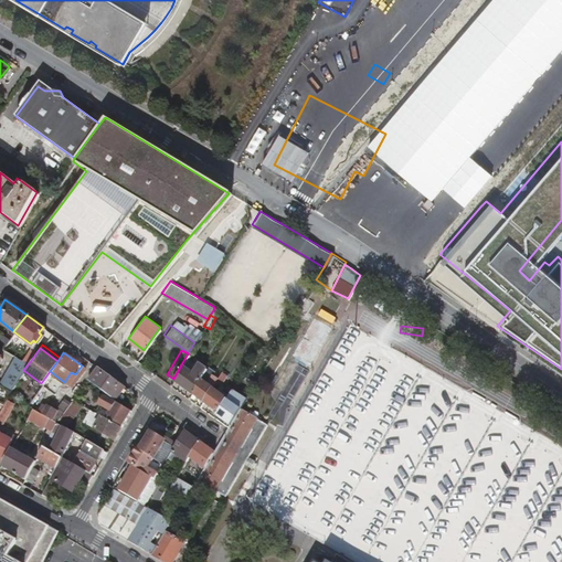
[(13,354),(0,378),(0,383),(10,389),(23,370),(29,363),(13,354)]
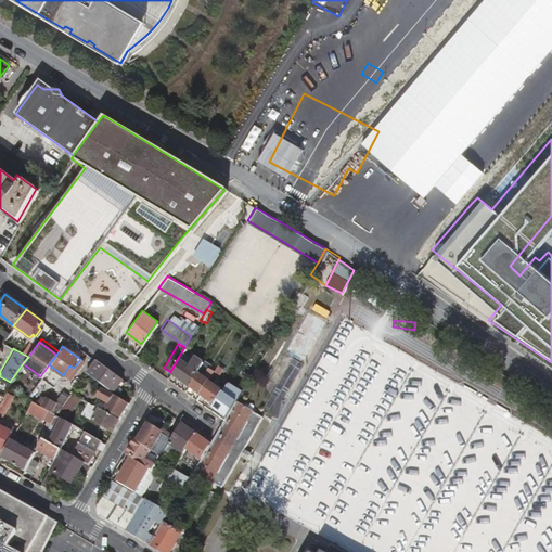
[(190,359),(181,352),(178,358),(187,364),(190,359)]
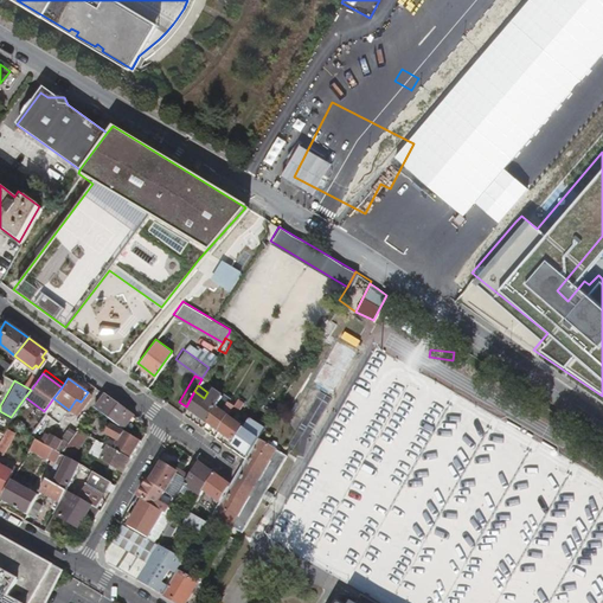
[(211,387),(207,392),(204,398),(194,391),(186,406),(205,419),(220,393),(211,387)]
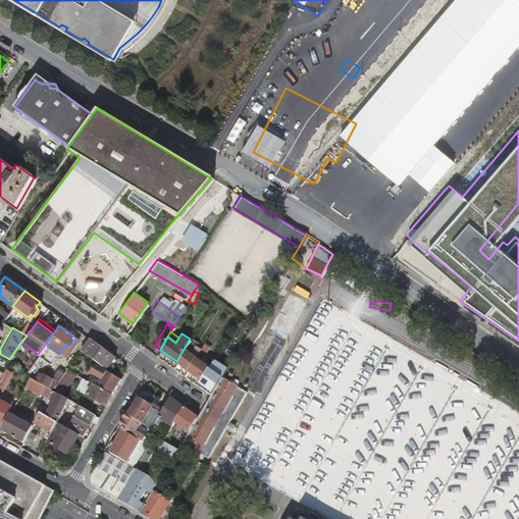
[(105,366),(113,355),(89,336),(80,349),(105,366)]
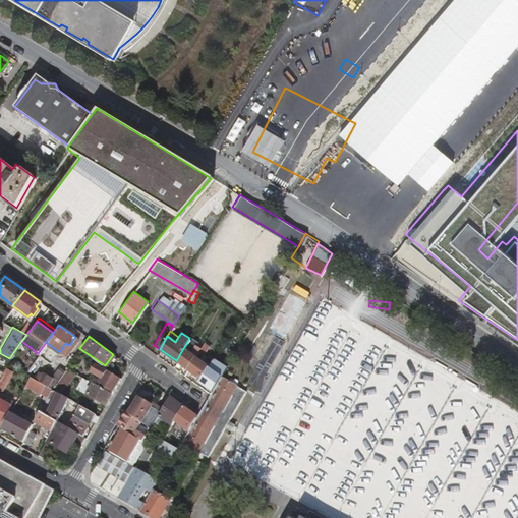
[(194,341),(189,338),(176,360),(186,368),(199,347),(192,343),(194,341)]
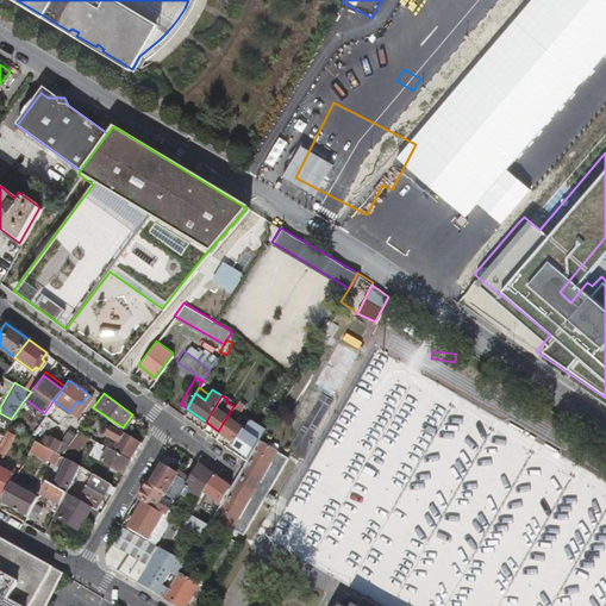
[(243,403),(237,399),(233,406),(218,431),(233,442),(244,424),(233,417),(243,403)]
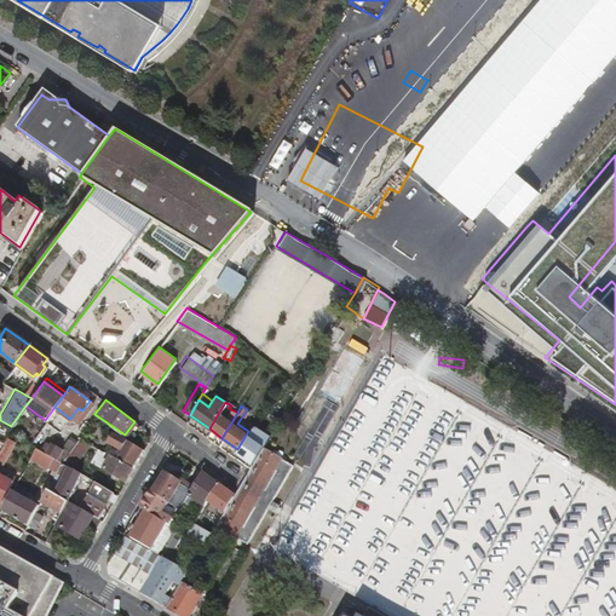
[(259,430),(252,425),(248,431),(237,449),(232,455),(248,467),(262,447),(253,439),(259,430)]
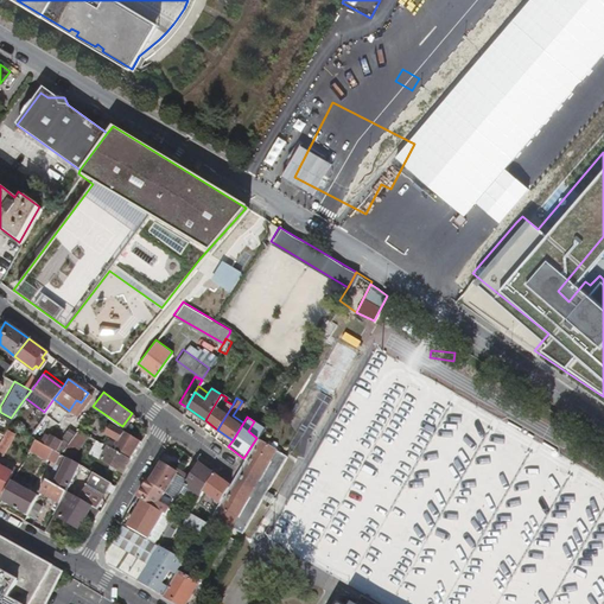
[(88,423),(82,420),(76,427),(82,431),(88,423)]
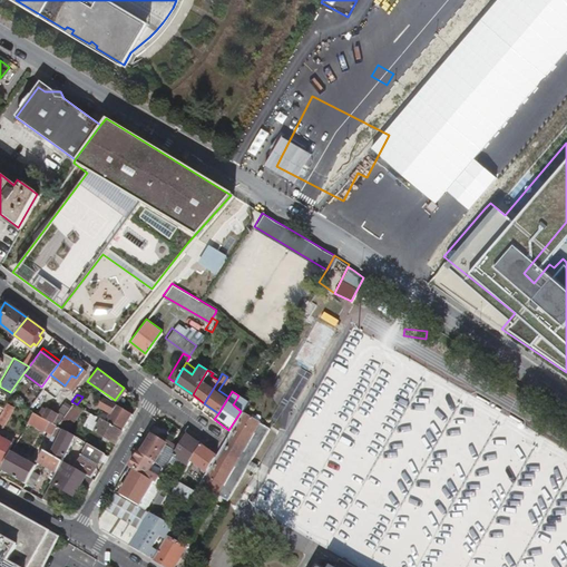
[(114,406),(116,403),(103,397),(98,406),(110,412),(105,420),(120,429),(129,414),(114,406)]
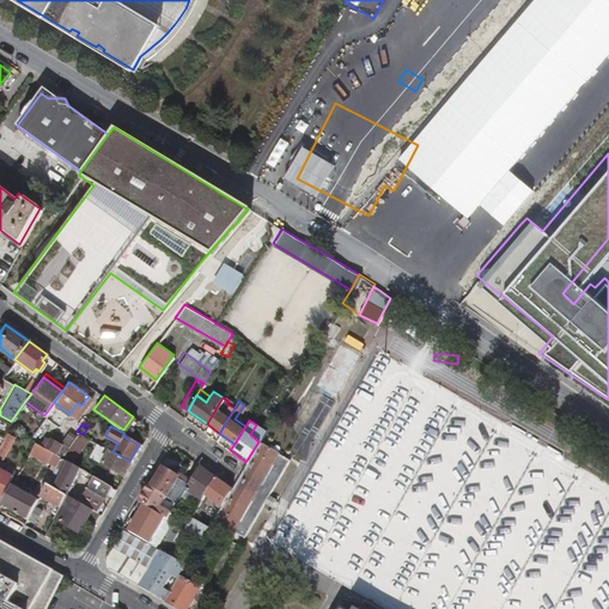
[(67,431),(59,443),(59,444),(54,452),(59,456),(73,436),(67,431)]
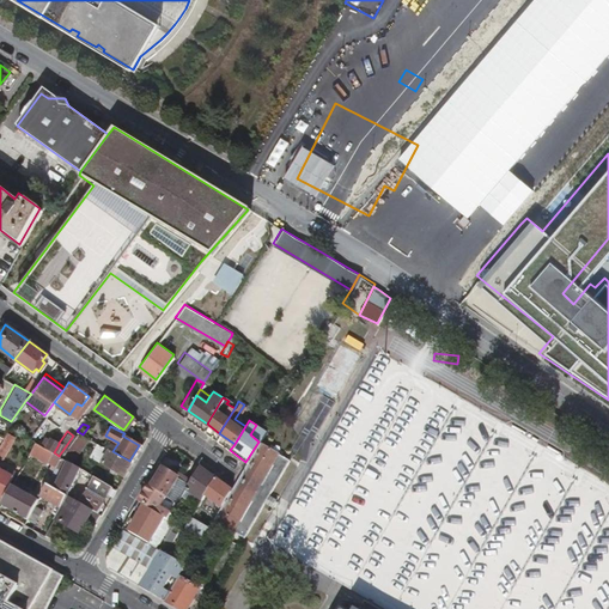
[(69,461),(87,437),(83,434),(77,431),(73,436),(59,456),(69,461)]
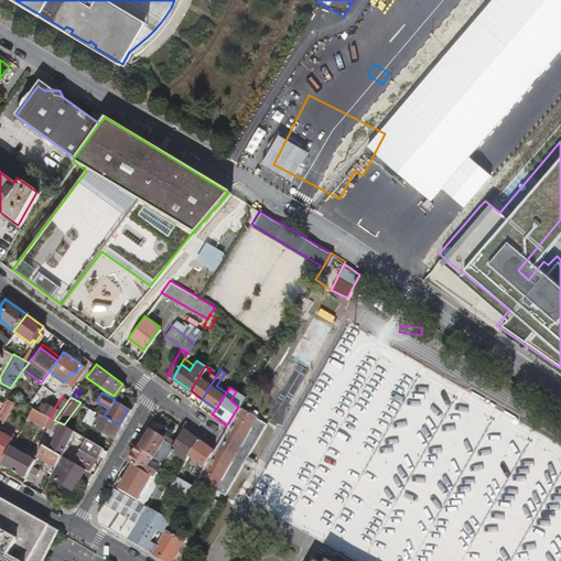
[(0,417),(9,401),(3,398),(0,403),(0,417)]
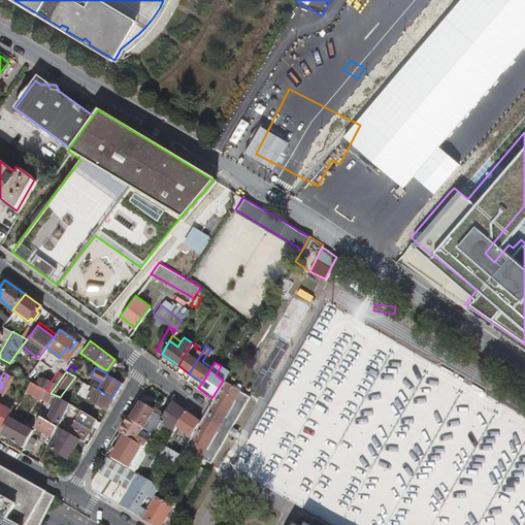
[(51,383),(51,382),(41,376),(38,382),(35,379),(33,382),(46,390),(51,383)]
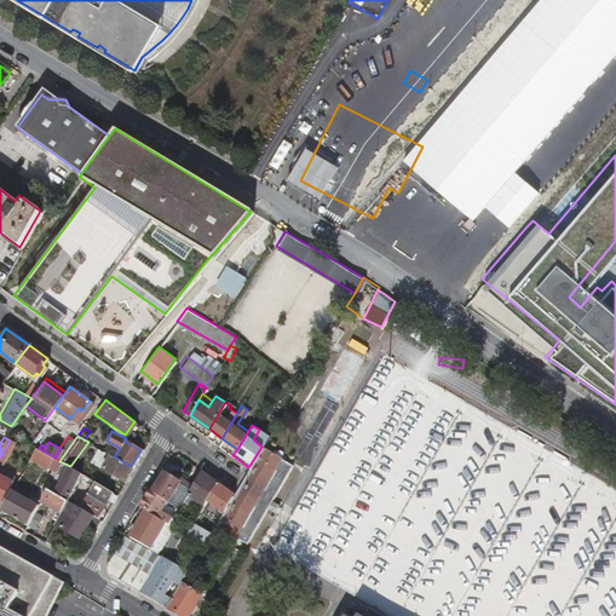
[(46,466),(55,471),(55,470),(59,461),(55,458),(39,448),(34,445),(27,458),(46,467),(46,466)]
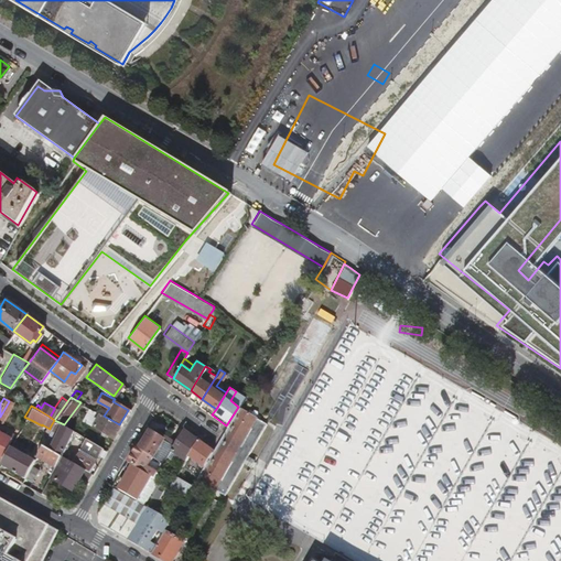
[(81,420),(112,437),(119,424),(104,416),(86,406),(84,409),(86,411),(81,420)]
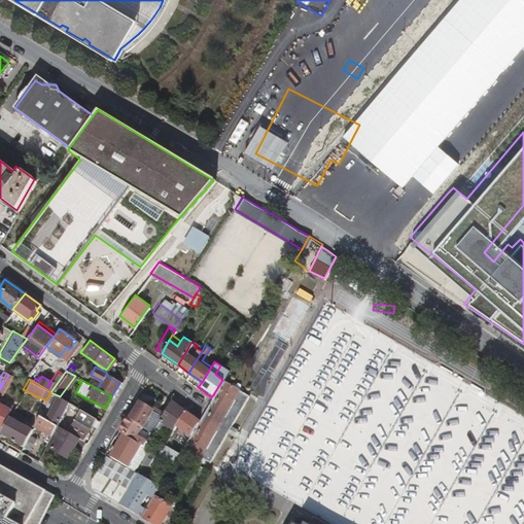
[(249,395),(222,379),(222,380),(211,397),(198,419),(184,441),(182,445),(205,459),(209,461),(226,431),(231,425),(249,395)]
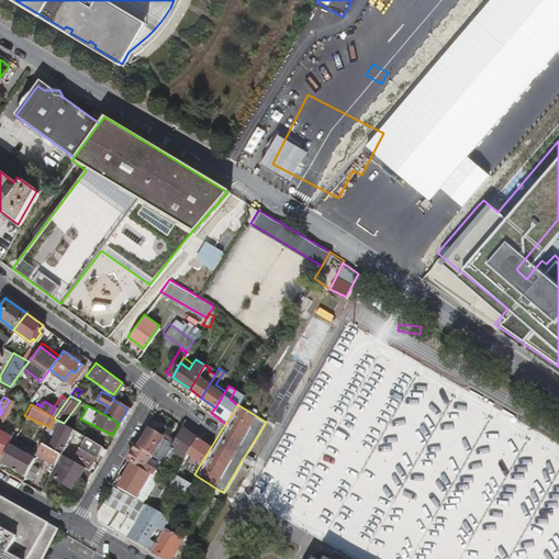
[(47,446),(59,453),(60,449),(73,428),(64,423),(54,418),(49,426),(56,429),(47,446)]
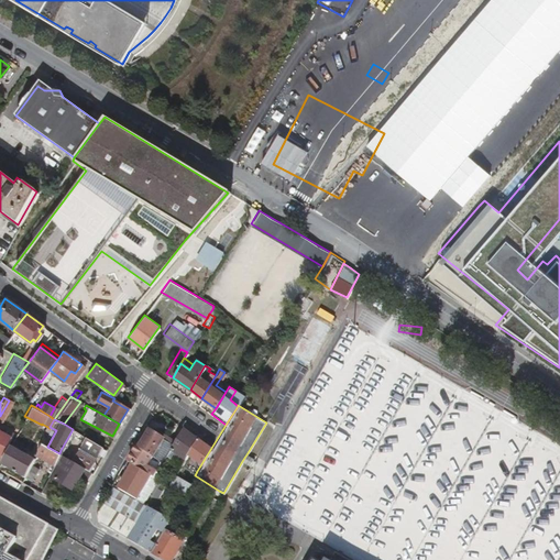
[(56,430),(50,427),(50,428),(41,442),(47,447),(56,430)]
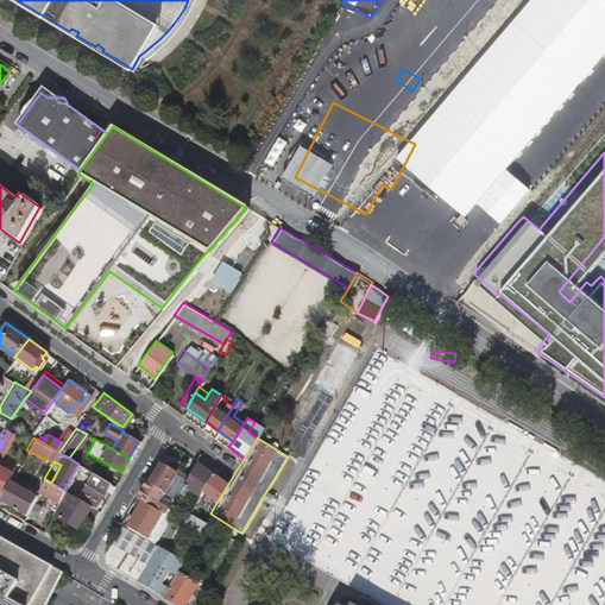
[(188,498),(195,502),(197,497),(213,472),(197,461),(188,477),(183,485),(193,491),(188,498)]
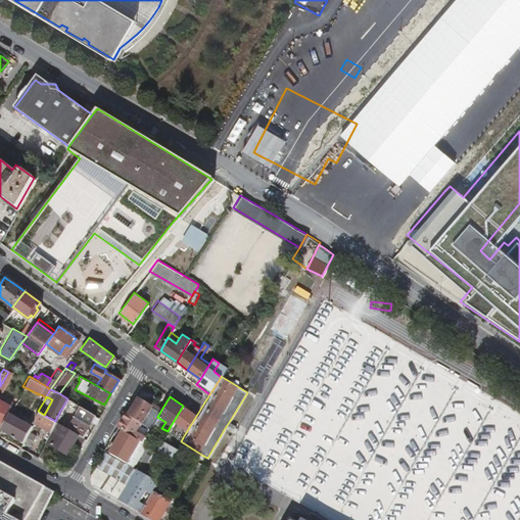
[(2,402),(0,400),(0,420),(10,402),(4,398),(2,402)]
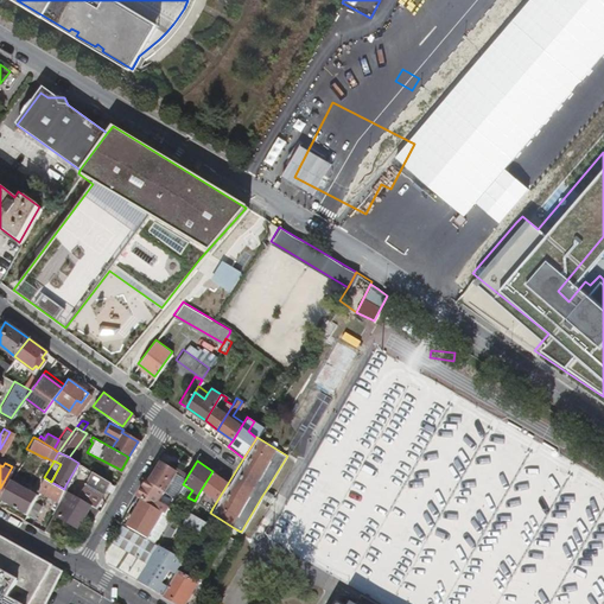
[(159,463),(148,481),(163,490),(175,497),(178,491),(183,484),(188,476),(179,471),(180,470),(167,463),(165,466),(159,463)]
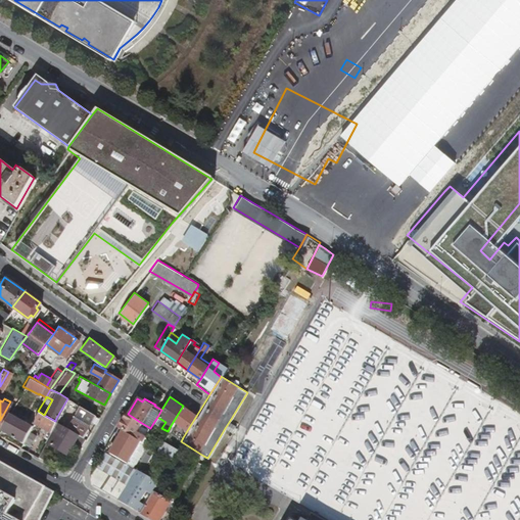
[(90,420),(94,414),(79,405),(75,412),(90,420)]
